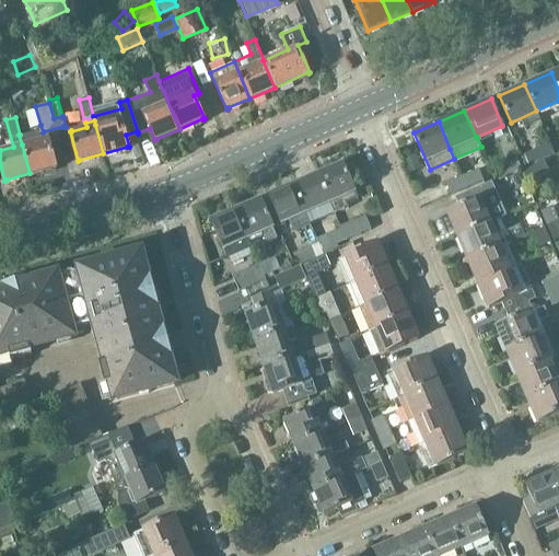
[(43,132),(41,125),(37,129),(20,135),(19,135),(22,145),(30,173),(53,166),(53,168),(54,166),(44,131),(43,132)]
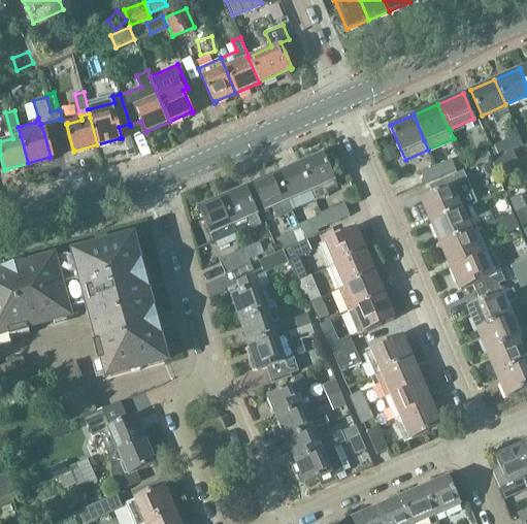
[(517,134),(508,137),(494,144),(498,153),(521,143),(517,134)]
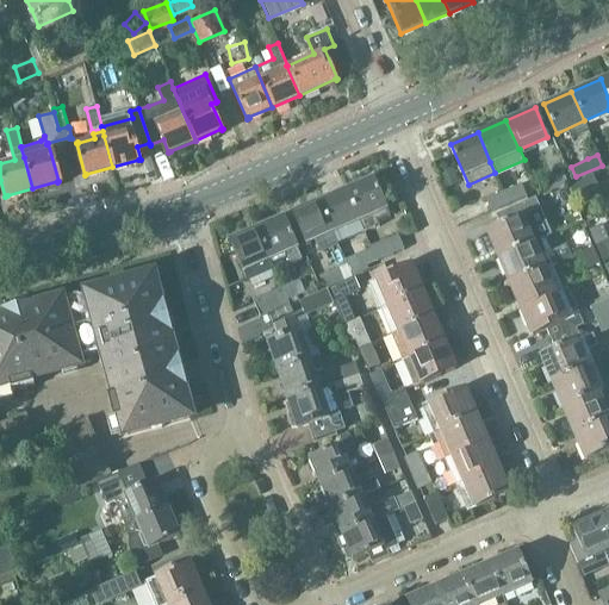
[(452,164),(439,170),(445,186),(458,180),(452,164)]
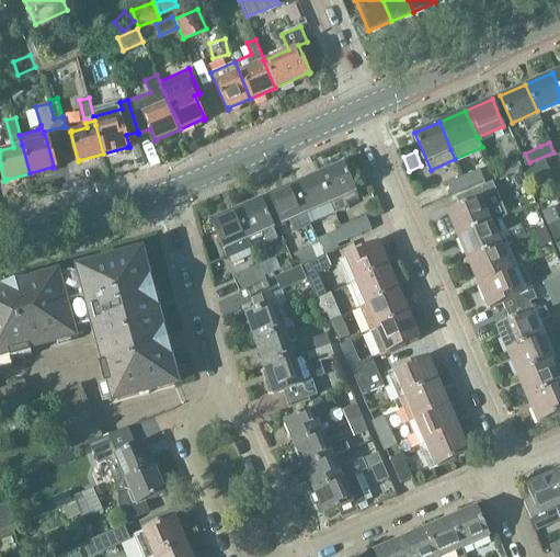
[(516,157),(501,163),(505,173),(521,167),(516,157)]
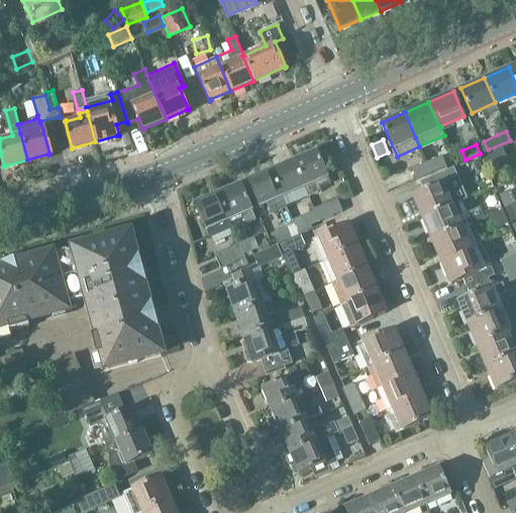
[(502,144),(482,154),(486,164),(506,156),(502,144)]
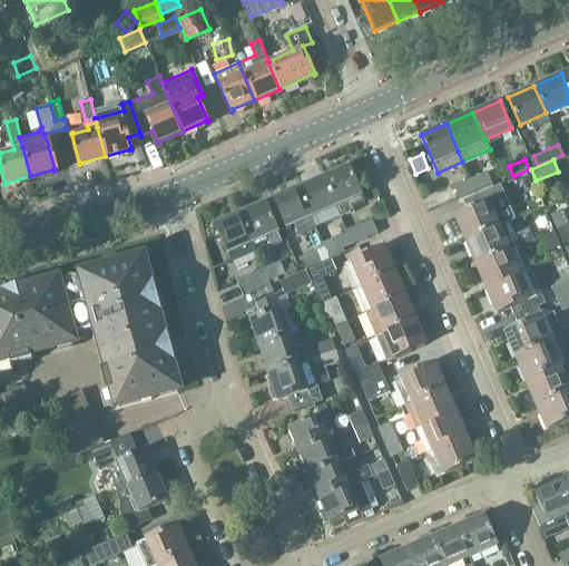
[(324,176),(336,204),(361,193),(349,165),(324,176)]
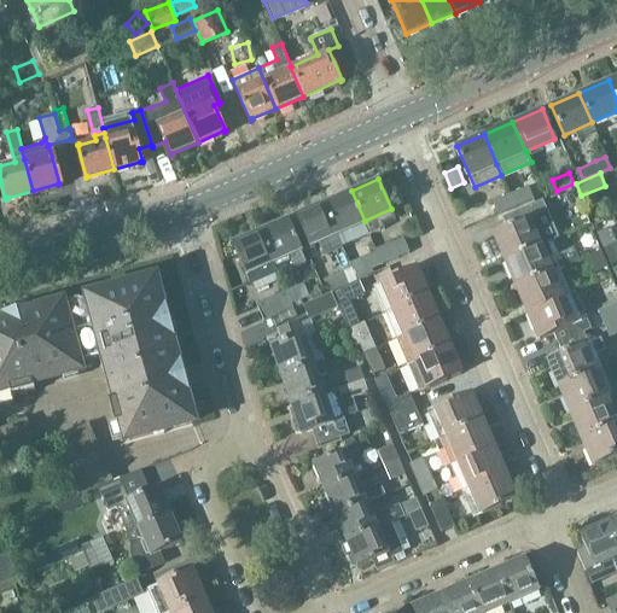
[(511,193),(514,203),(531,196),(528,185),(511,193)]
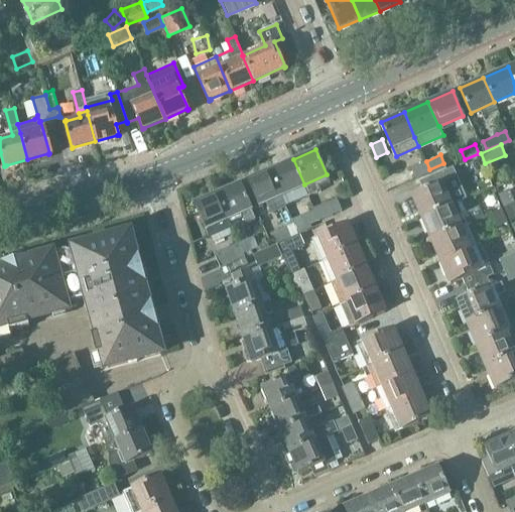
[(304,184),(293,159),(271,169),(282,195),(304,184)]
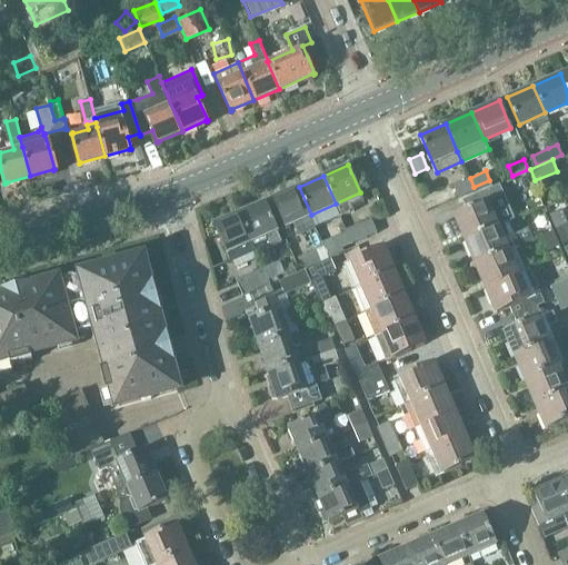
[(474,187),(470,178),(455,185),(458,195),(474,187)]
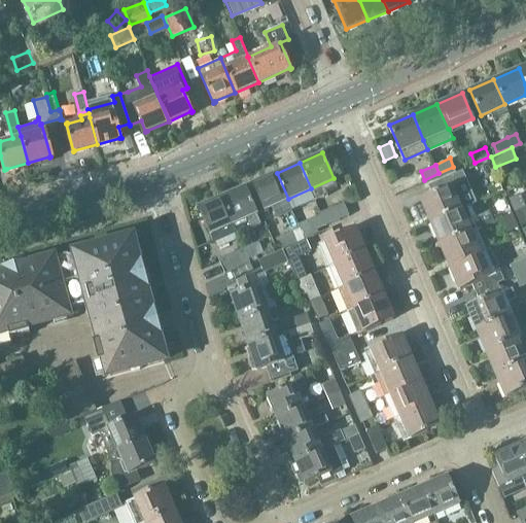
[(463,168),(428,183),(432,193),(422,198),(431,220),(465,206),(477,201),(463,168)]
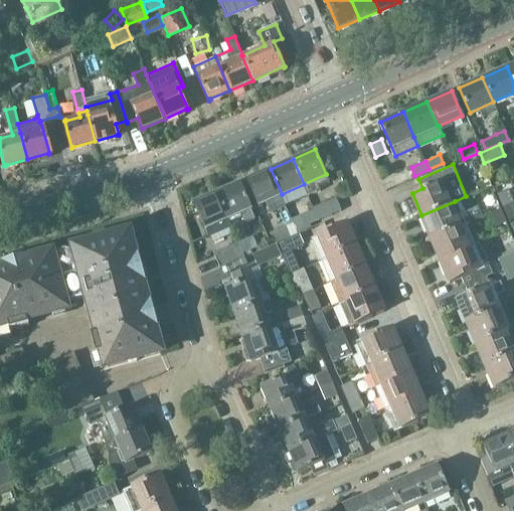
[(282,194),(271,169),(247,179),(259,203),(267,200),(271,208),(285,203),(281,194),(282,194)]
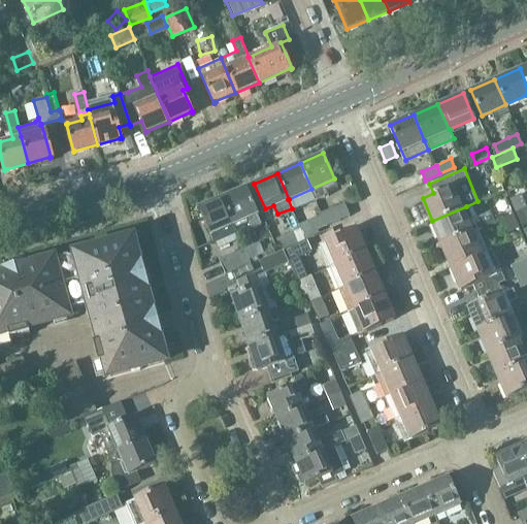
[(223,196),(234,222),(248,217),(252,226),(261,222),(257,213),(257,211),(245,187),(223,196)]
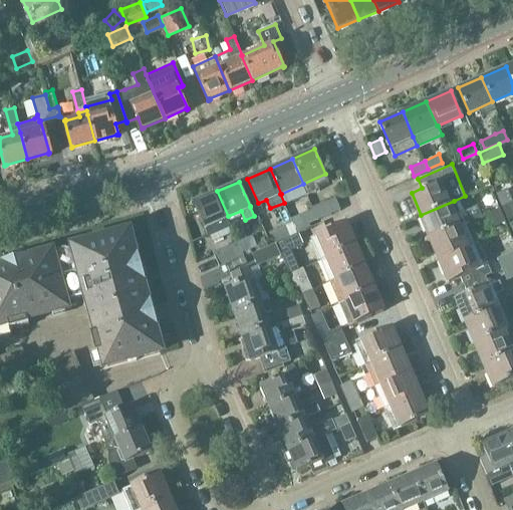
[(503,206),(512,202),(507,189),(497,193),(503,206)]
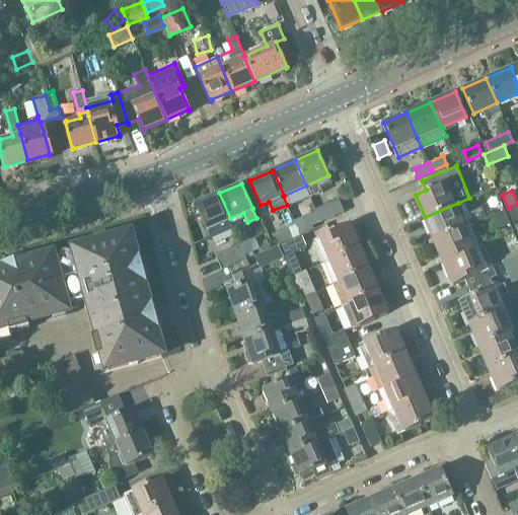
[(229,219),(230,218),(219,193),(196,203),(210,236),(232,226),(229,219)]
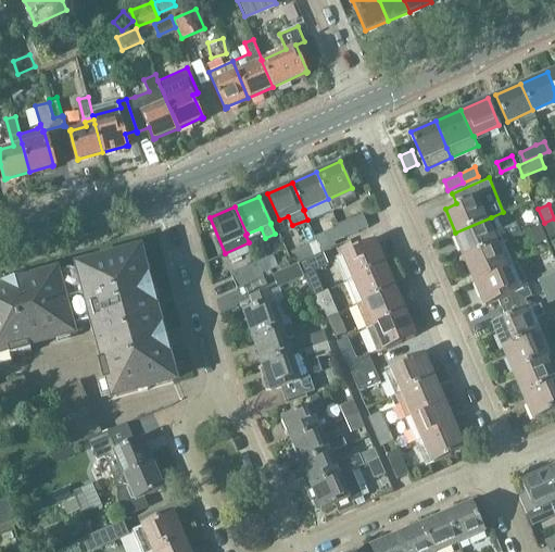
[(530,228),(540,224),(534,210),(524,214),(530,228)]
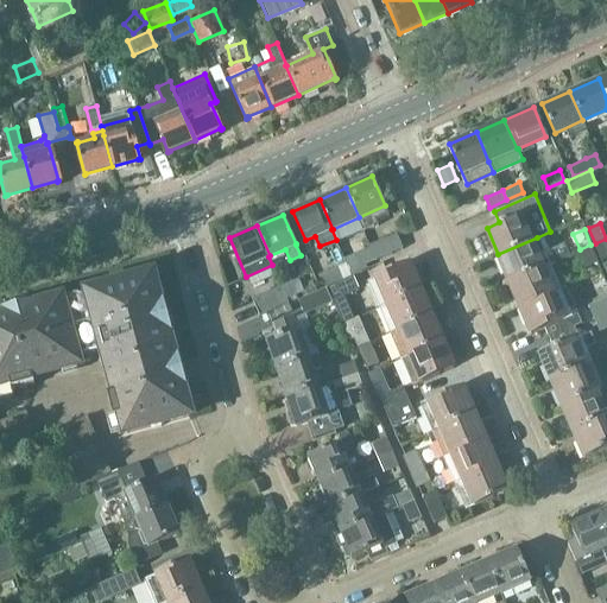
[(370,243),(375,256),(402,246),(396,232),(370,243)]
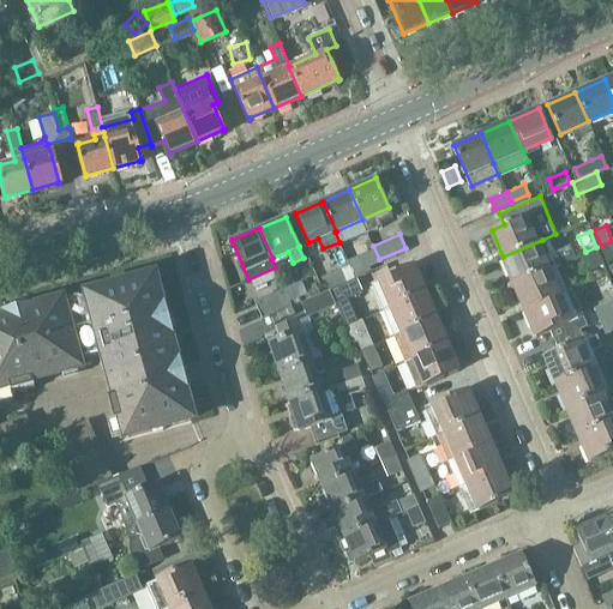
[(514,283),(553,266),(560,263),(556,251),(547,253),(542,240),(503,257),(514,283)]
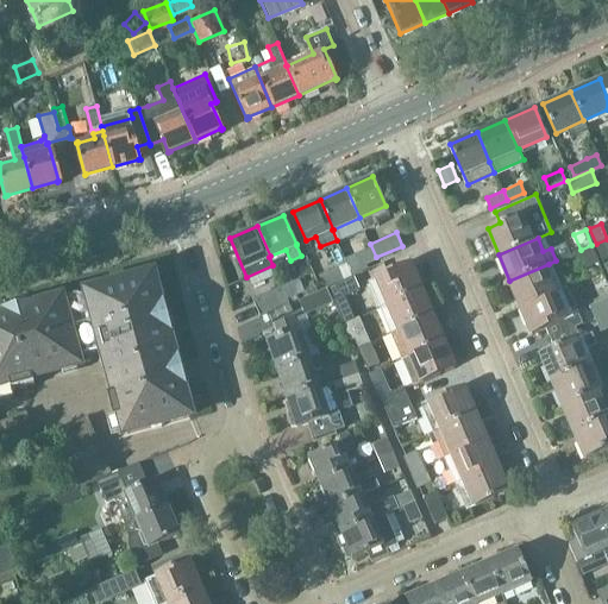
[(607,239),(596,244),(602,259),(607,256),(607,239)]
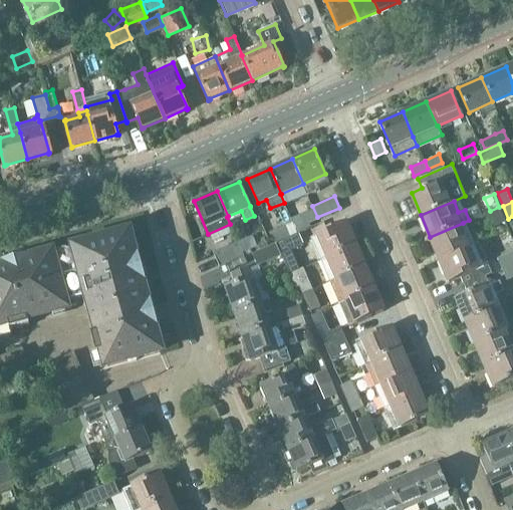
[(317,217),(312,206),(297,212),(302,224),(317,217)]
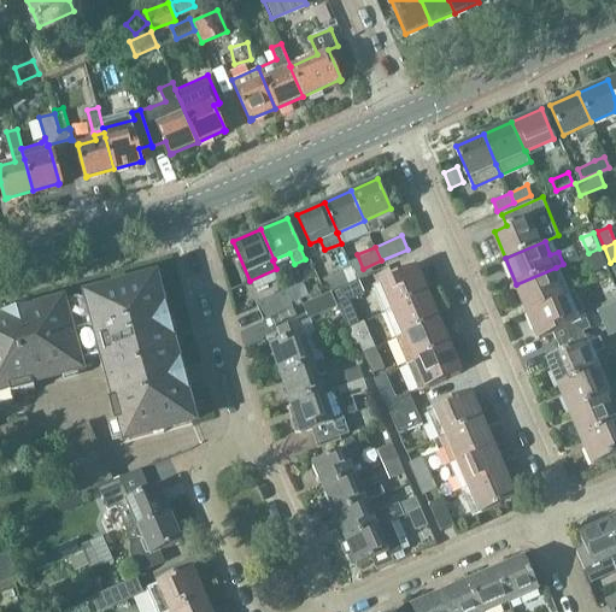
[(599,248),(588,253),(594,269),(606,264),(599,248)]
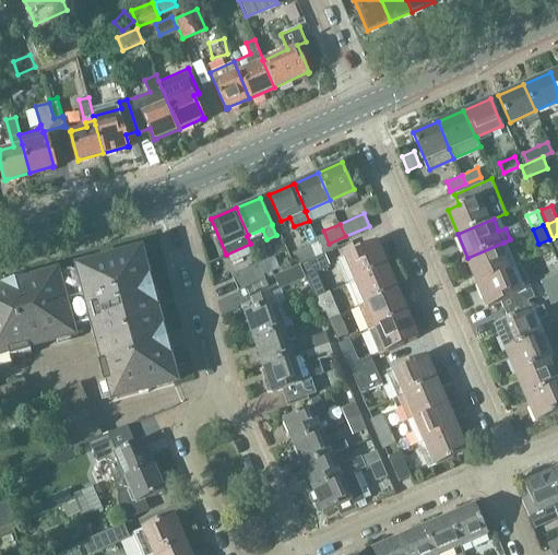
[(301,261),(323,251),(318,240),(293,251),(298,262),(301,261)]
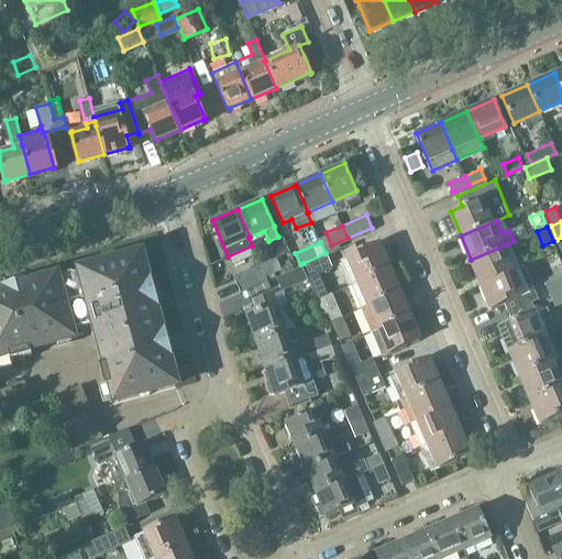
[(353,282),(388,266),(378,242),(342,259),(353,282)]
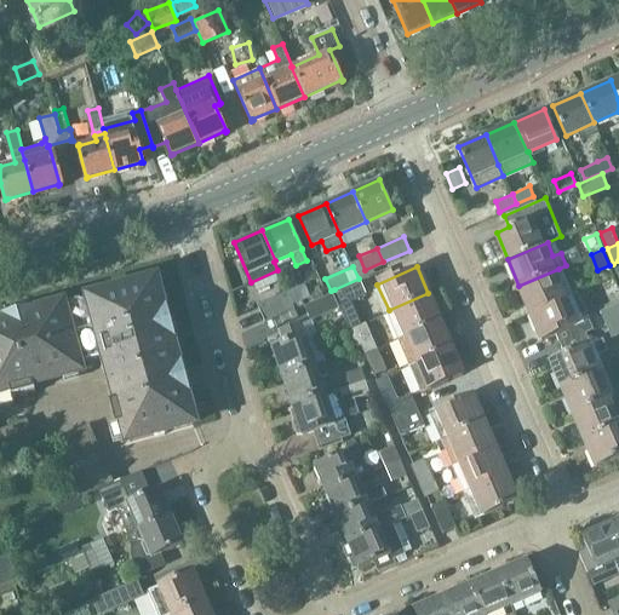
[(559,269),(519,286),(531,311),(569,294),(559,269)]
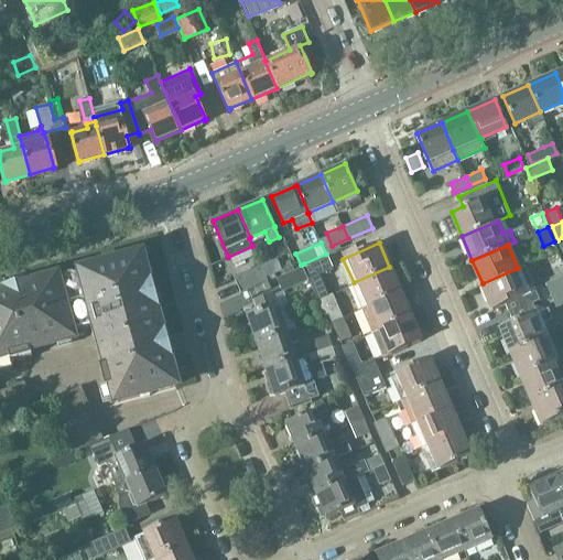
[(333,266),(327,254),(326,254),(304,264),(310,276),(309,277),(317,298),(329,292),(320,271),(333,266)]
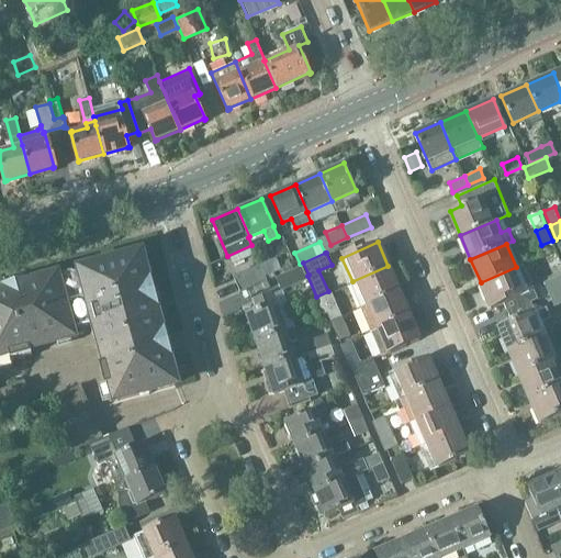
[(156,298),(153,286),(147,282),(139,254),(81,270),(82,270),(56,278),(55,277),(27,285),(21,281),(10,283),(6,290),(0,291),(0,361),(31,354),(29,346),(70,335),(69,330),(96,322),(107,363),(99,364),(109,400),(138,391),(143,392),(148,391),(150,388),(174,382),(166,354),(169,347),(167,336),(160,333),(153,304),(156,298)]
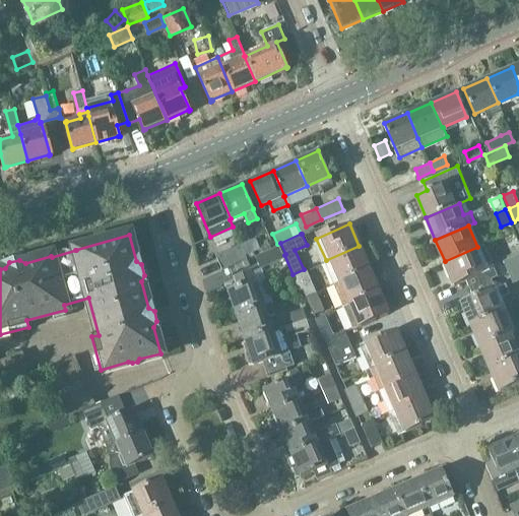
[(241,244),(245,253),(260,246),(256,237),(241,244)]
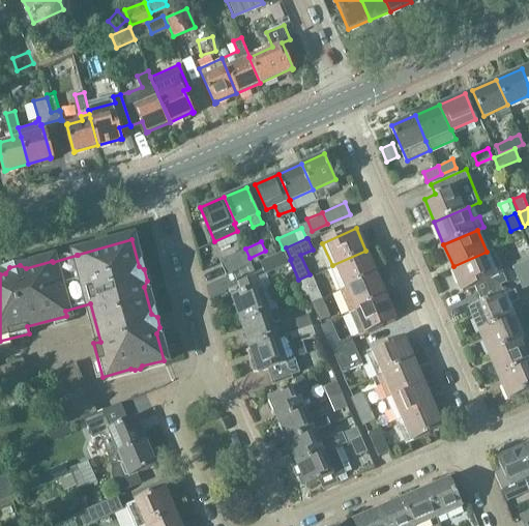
[(250,258),(245,249),(219,259),(226,272),(252,262),(250,258)]
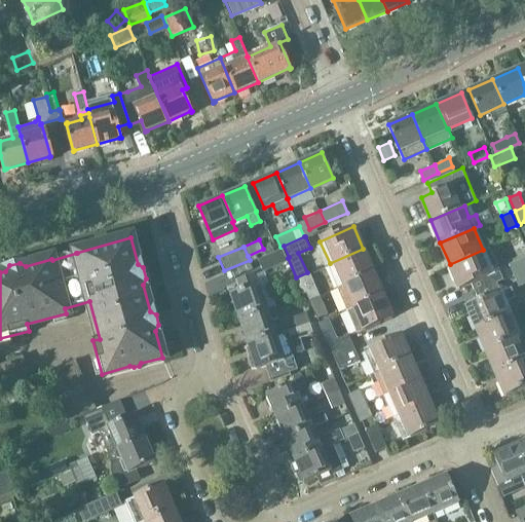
[(283,248),(258,258),(263,270),(288,259),(283,248)]
